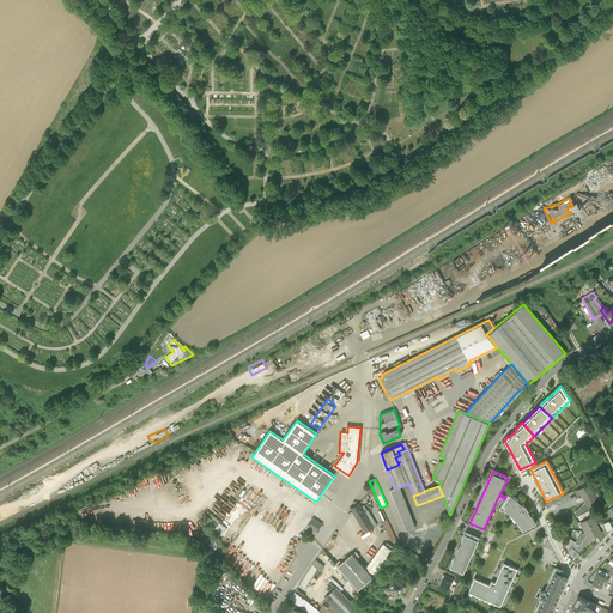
[(577,516),(588,511),(589,513),(594,510),(594,509),(594,508),(593,505),(601,501),(595,489),(592,490),(589,486),(584,489),(583,486),(575,491),(578,499),(583,497),(586,502),(575,511),(577,516)]
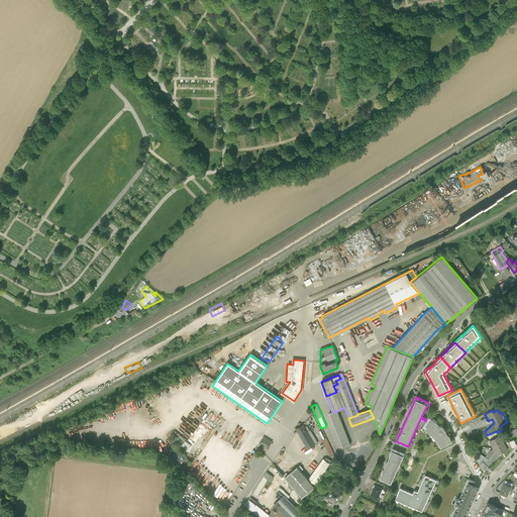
[(342,447),(349,444),(336,411),(332,412),(328,414),(342,447)]
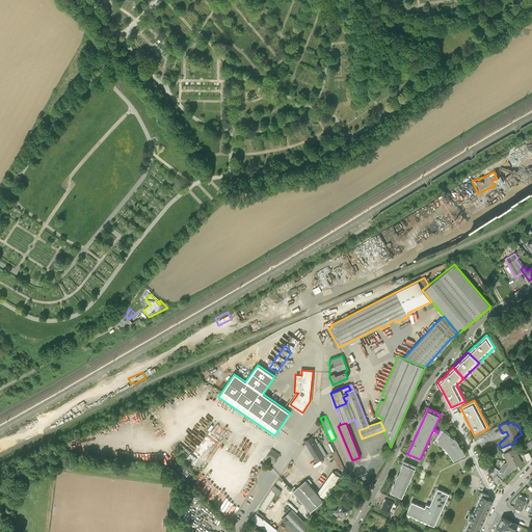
[(445,431),(441,428),(439,431),(437,433),(433,440),(439,443),(443,447),(447,451),(450,455),(453,460),(464,454),(462,449),(460,450),(458,447),(456,444),(457,443),(454,437),(452,440),(449,435),(450,434),(445,431)]
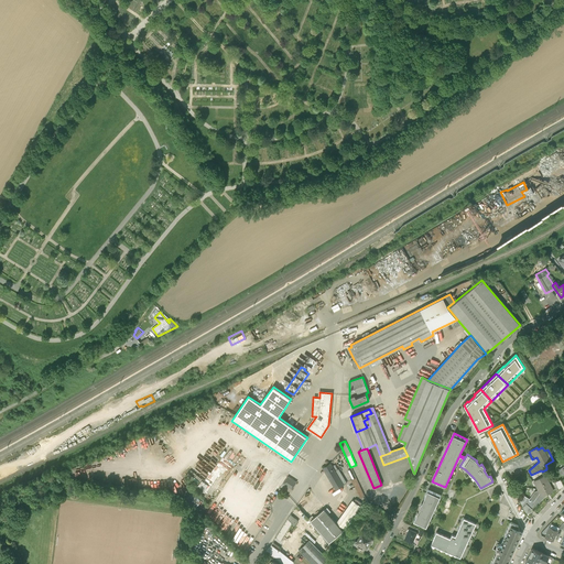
[(335,489),(343,485),(332,466),(331,463),(323,468),(335,489)]
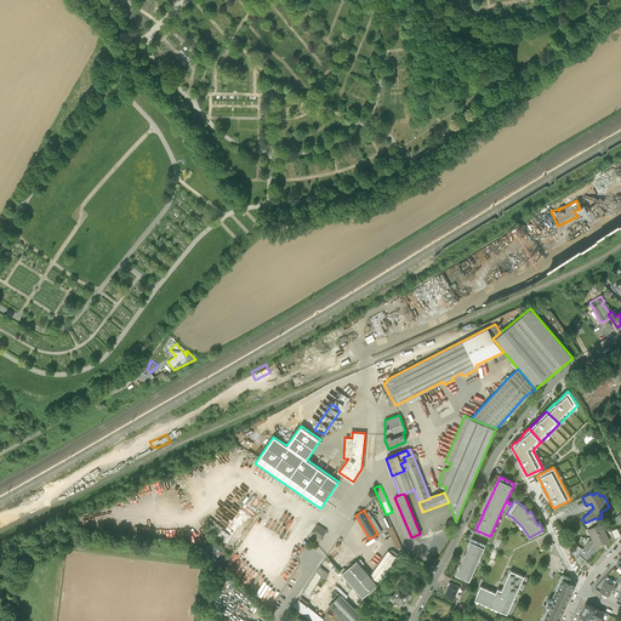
[(369,512),(365,513),(377,534),(382,531),(372,517),(369,512)]
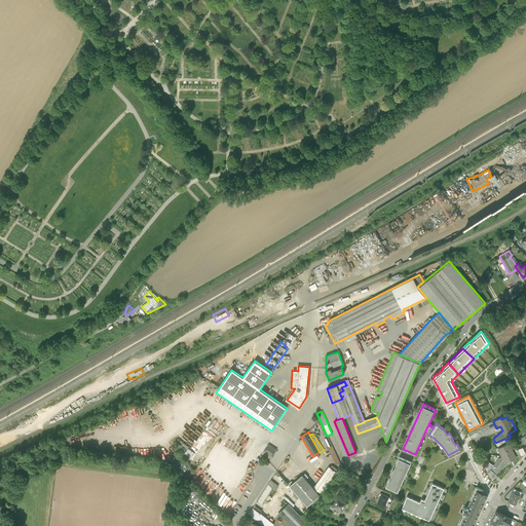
[(495,443),(499,447),(508,443),(505,440),(504,439),(495,443)]
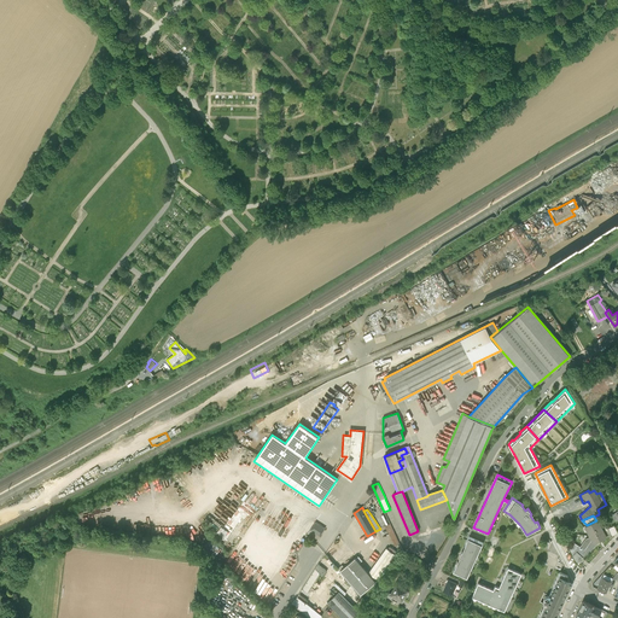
[(199,520),(186,526),(190,538),(192,537),(194,543),(207,540),(199,520)]
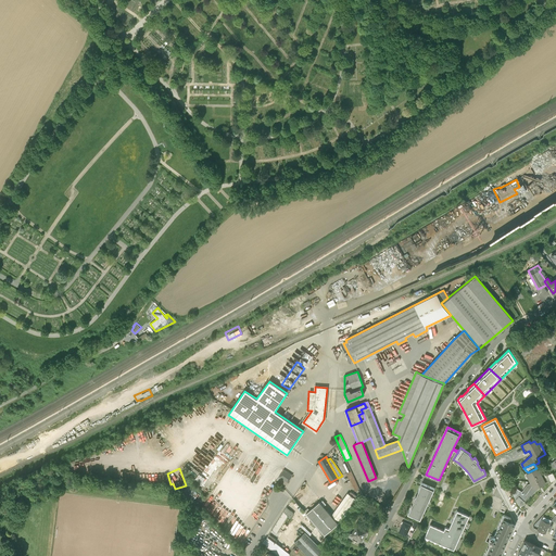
[(545,483),(545,482),(541,475),(538,468),(536,468),(528,472),(526,474),(527,474),(528,476),(529,475),(532,482),(535,488),(536,490),(539,488),(540,488),(541,487),(541,485),(545,483)]
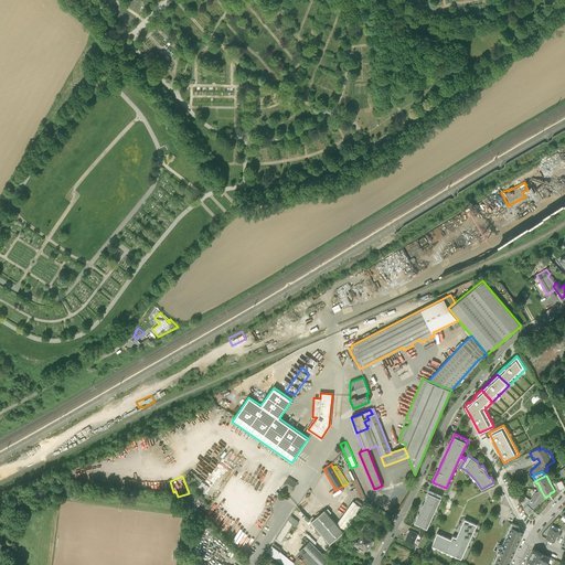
[(281,488),(285,490),(287,487),(291,490),(297,483),(288,478),(281,488)]
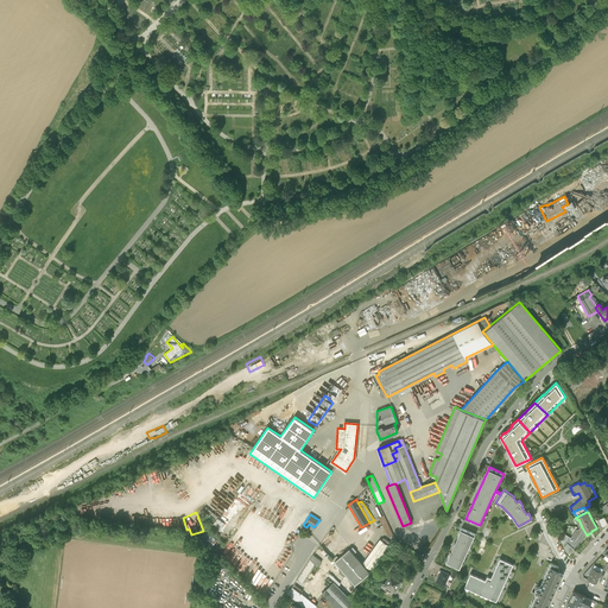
[(596,515),(591,519),(596,527),(601,525),(599,520),(596,515)]
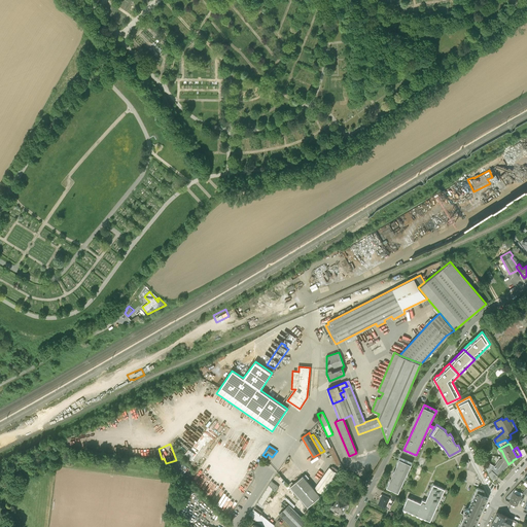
[(489,473),(494,479),(496,476),(497,477),(508,464),(507,462),(504,457),(499,459),(494,466),(489,463),(486,467),(487,468),(490,472),(489,473)]
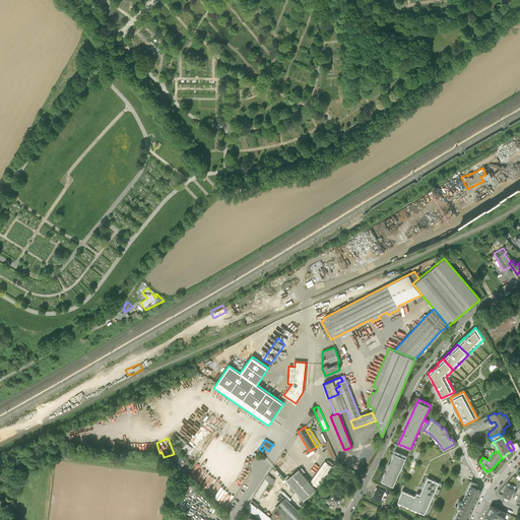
[(385,472),(381,481),(393,486),(395,481),(394,480),(395,478),(396,478),(398,474),(397,474),(400,468),(401,469),(403,465),(401,464),(403,462),(404,462),(406,457),(394,452),(391,460),(392,460),(390,465),(388,464),(387,468),(388,468),(386,473),(385,472)]
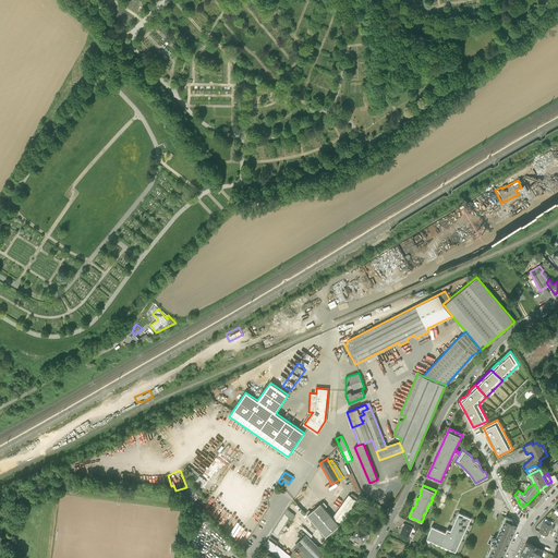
[(356,501),(349,495),(332,518),(339,525),(356,501)]
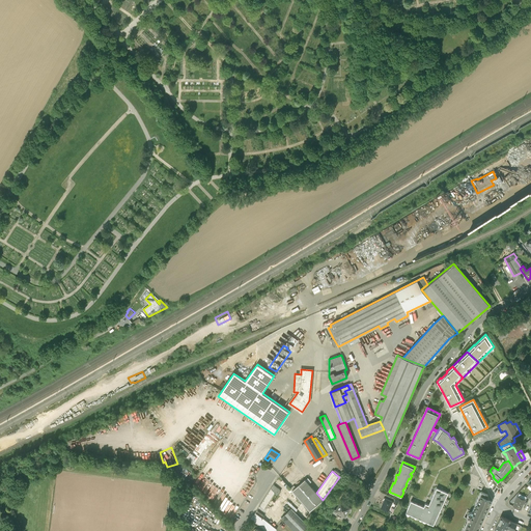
[(316,493),(309,483),(311,481),(308,477),(305,480),(305,479),(296,487),(294,485),(290,488),(309,511),(323,500),(316,493)]
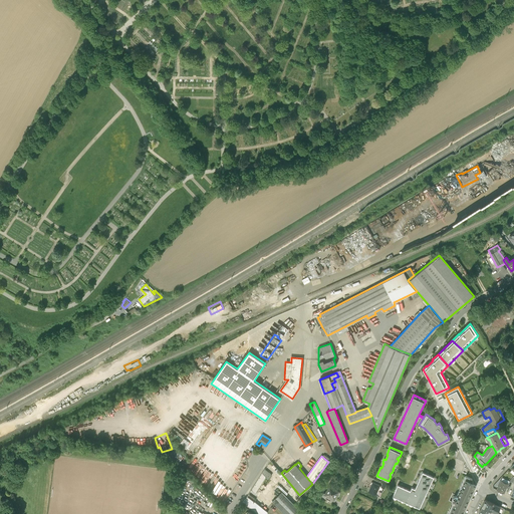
[(264,469),(262,473),(266,477),(268,479),(272,475),(264,469)]
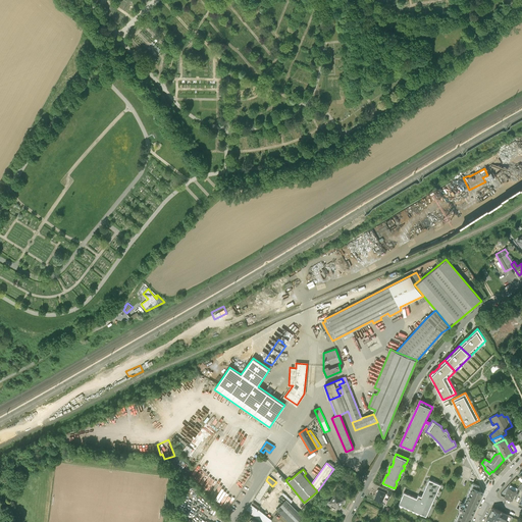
[(404,491),(399,504),(426,516),(440,484),(429,479),(421,496),(418,494),(416,498),(404,491)]
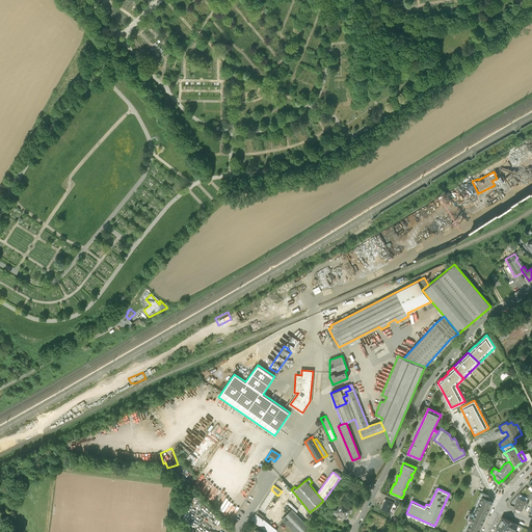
[(265,509),(275,494),(271,489),(260,507),(265,509)]
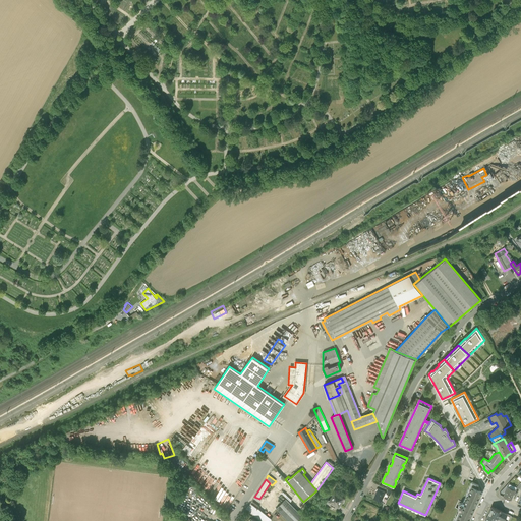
[(455,508),(459,509),(453,520),(468,520),(471,517),(476,506),(480,497),(480,495),(480,493),(479,490),(478,488),(478,487),(478,485),(472,482),(463,502),(459,500),(455,508)]
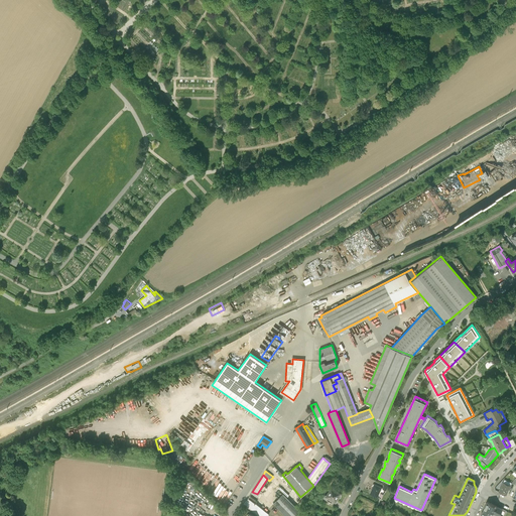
[(374,485),(370,494),(377,497),(381,488),(383,489),(384,486),(384,485),(376,481),(374,485)]
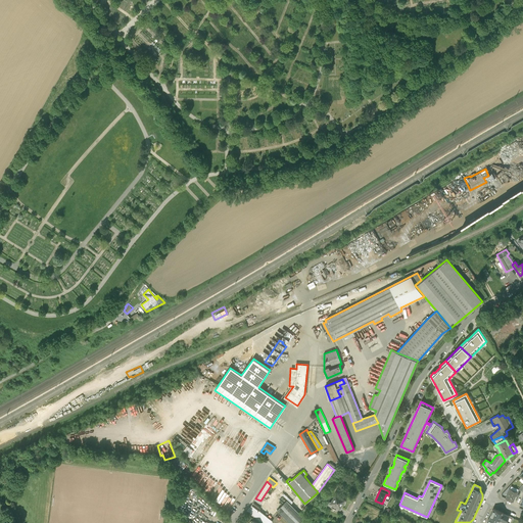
[(510,488),(506,498),(513,502),(517,492),(510,488)]
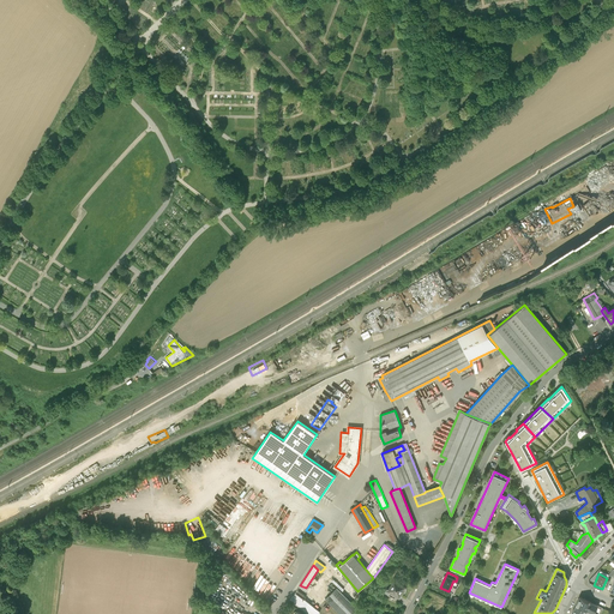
[(405,587),(393,581),(390,587),(389,585),(387,589),(386,589),(385,593),(389,595),(390,591),(397,595),(399,596),(402,591),(403,593),(404,591),(405,590),(407,589),(405,588),(405,587)]
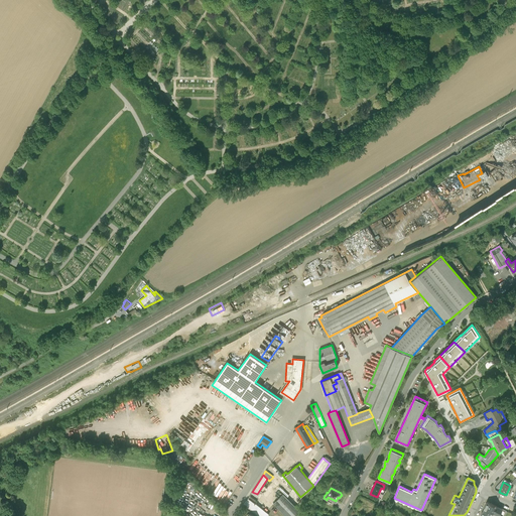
[(279,491),(275,496),(278,499),(273,503),(285,515),(295,515),(300,512),(279,491)]
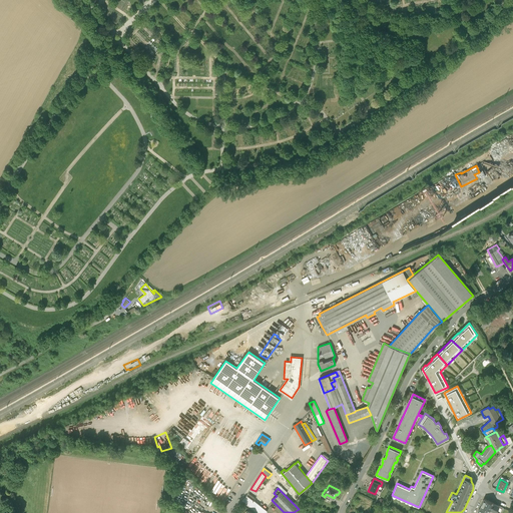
[(246,495),(242,501),(257,512),(266,512),(268,511),(246,495)]
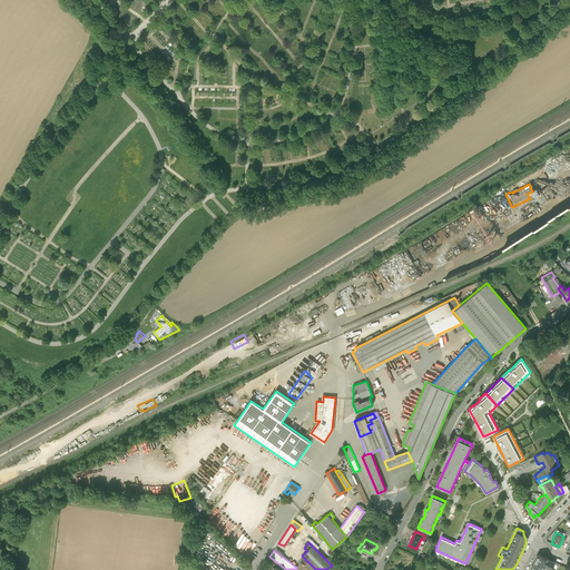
[(538,554),(534,561),(547,567),(551,569),(553,569),(556,569),(558,566),(553,563),(554,562),(538,554)]
